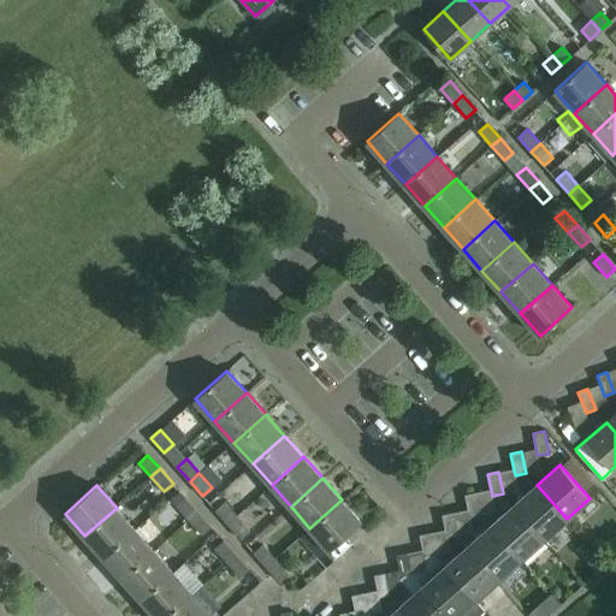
[(514,505),(544,539),(567,519),(537,485),(514,505)]
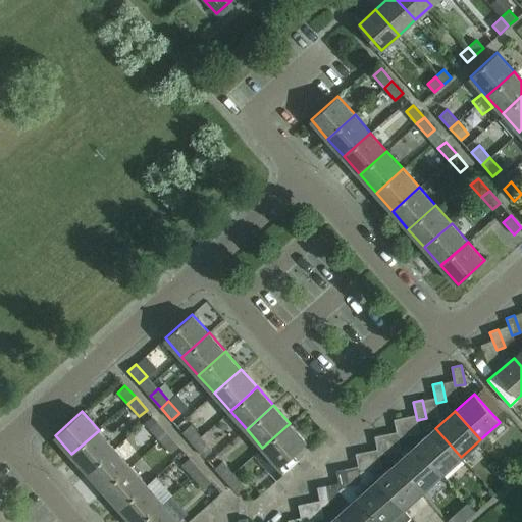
[(403,417),(394,419),(398,437),(407,435),(403,417)]
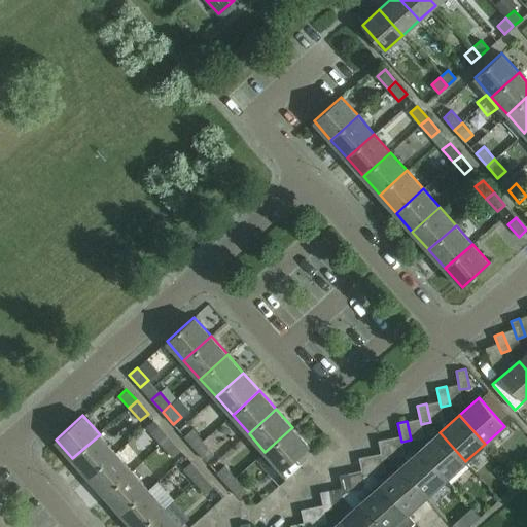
[(159,426),(151,432),(162,445),(169,437),(159,426)]
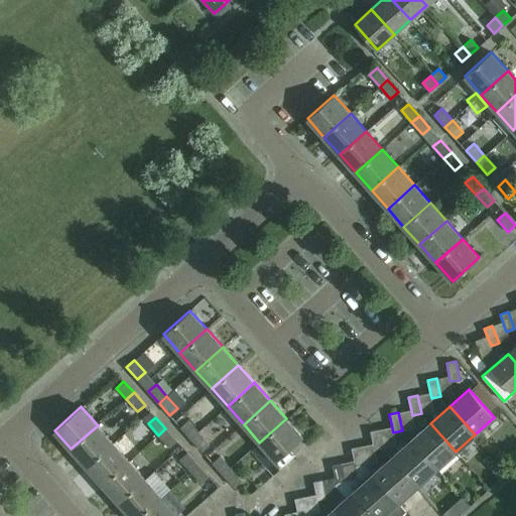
[(302,436),(286,418),(259,442),(276,461),(302,436)]
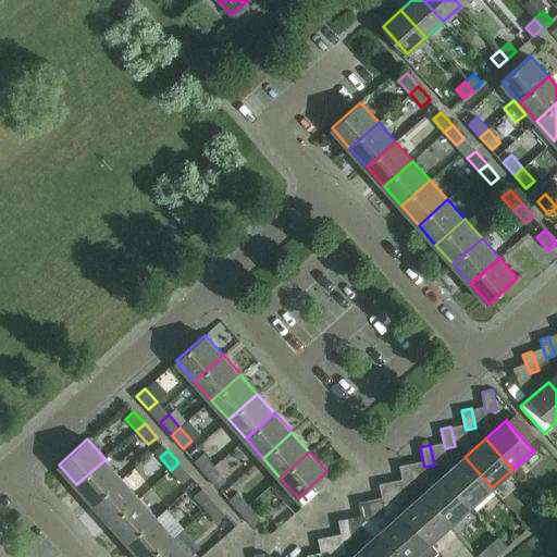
[(539,452),(517,472),(529,485),(551,465),(539,452)]
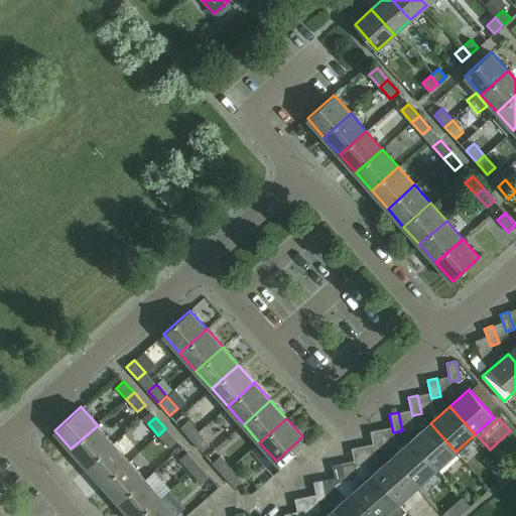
[(187,420),(180,426),(191,438),(199,432),(187,420)]
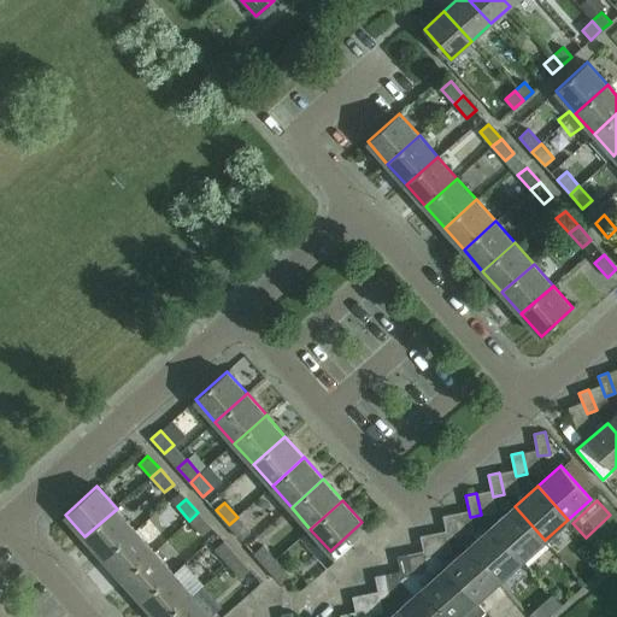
[(492,526),(522,560),(545,540),(515,506),(492,526)]
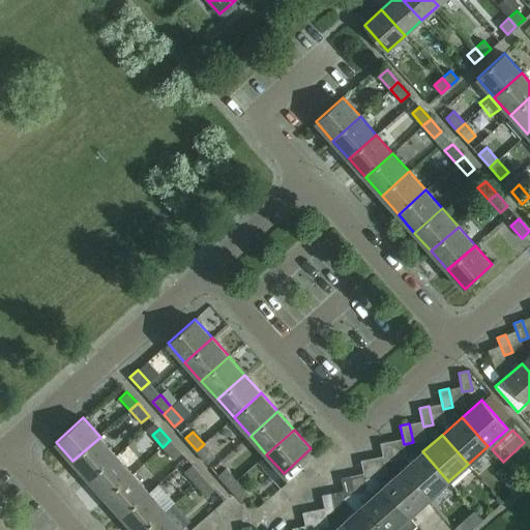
[(100,437),(72,461),(89,479),(117,454),(100,437)]
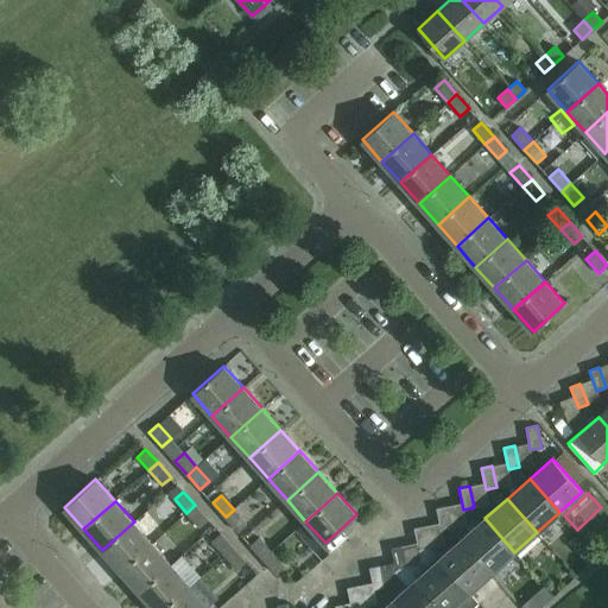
[(200,527),(208,520),(195,505),(187,513),(200,527)]
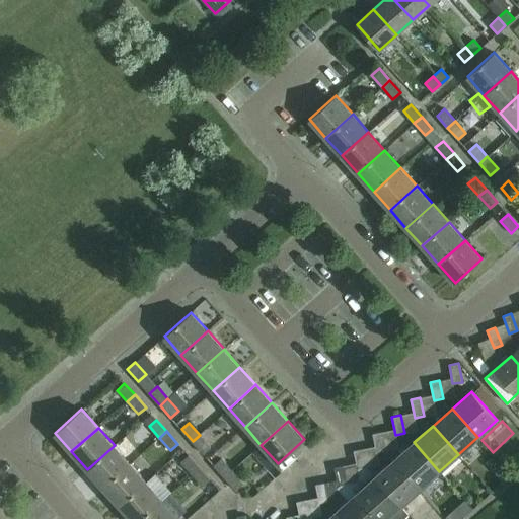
[(382,432),(373,433),(376,451),(385,450),(382,432)]
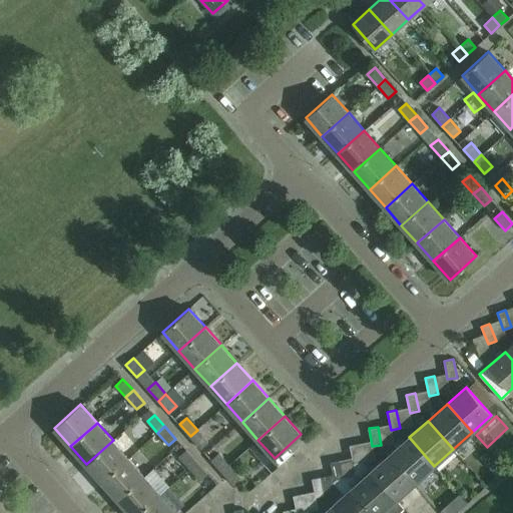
[(200,448),(208,442),(197,430),(190,436),(200,448)]
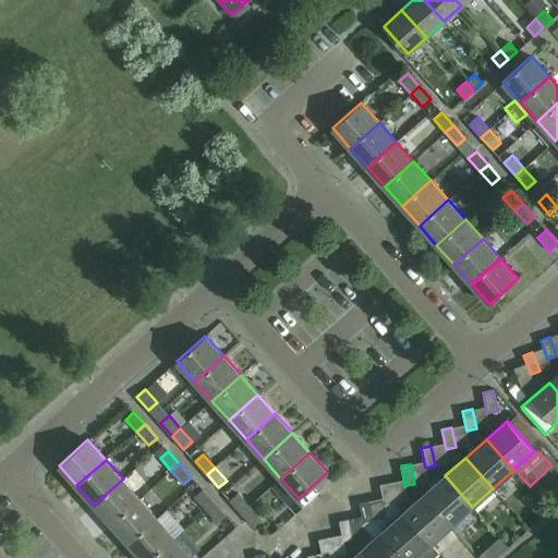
[(424,494),(451,524),(472,507),(445,475),(424,494)]
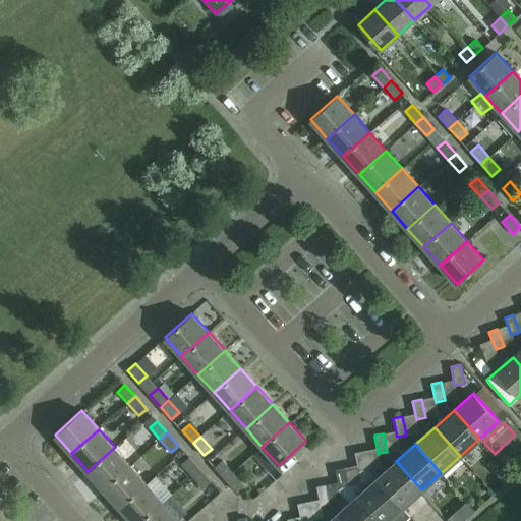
[(115,447),(88,471),(104,489),(130,465),(115,447)]
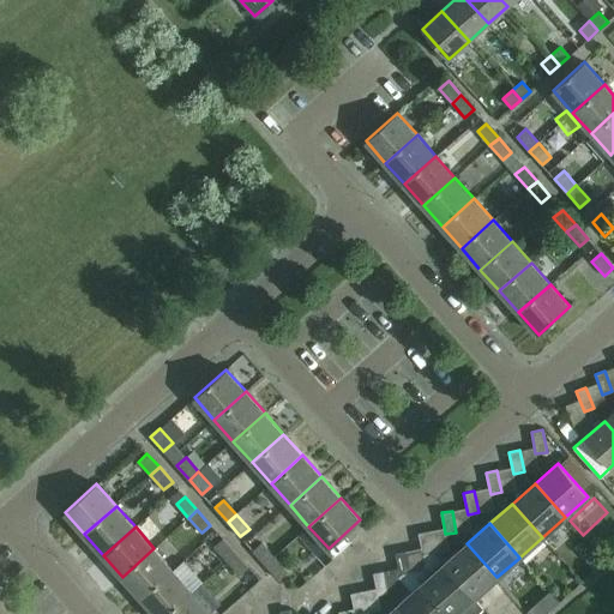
[(429,530),(419,533),(422,554),(433,552),(429,530)]
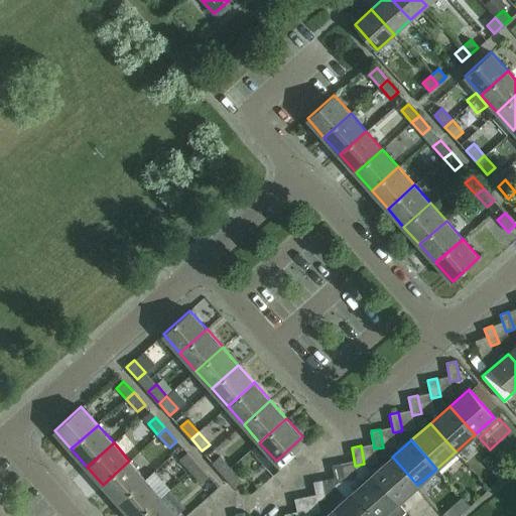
[(179,460),(189,471),(198,465),(187,453),(179,460)]
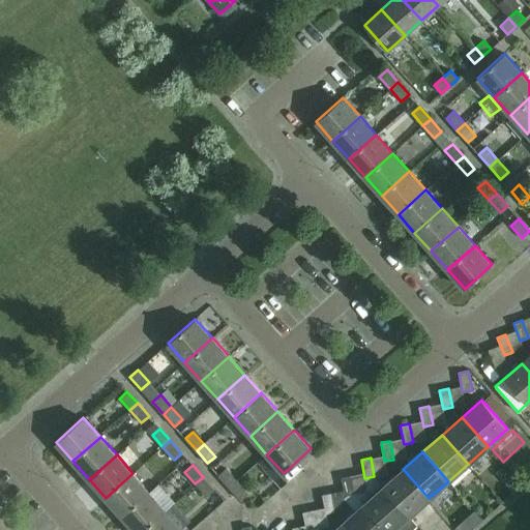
[(229,488),(237,480),(226,468),(218,475),(229,488)]
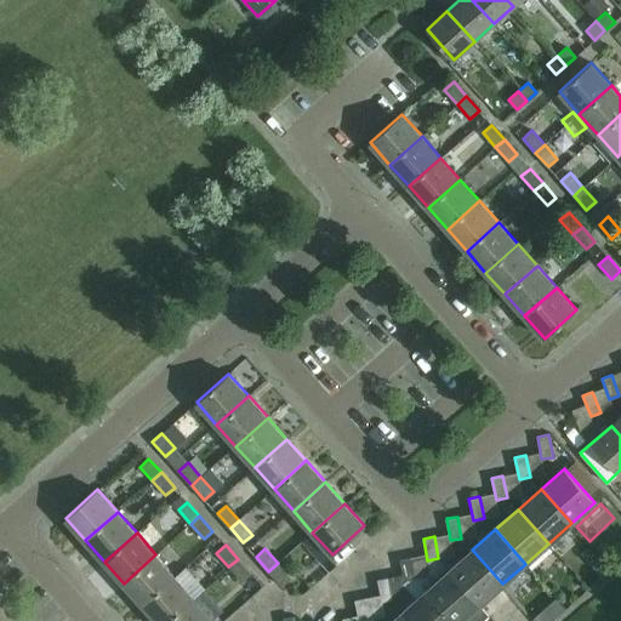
[(449,570),(479,604),(502,584),(472,550),(449,570)]
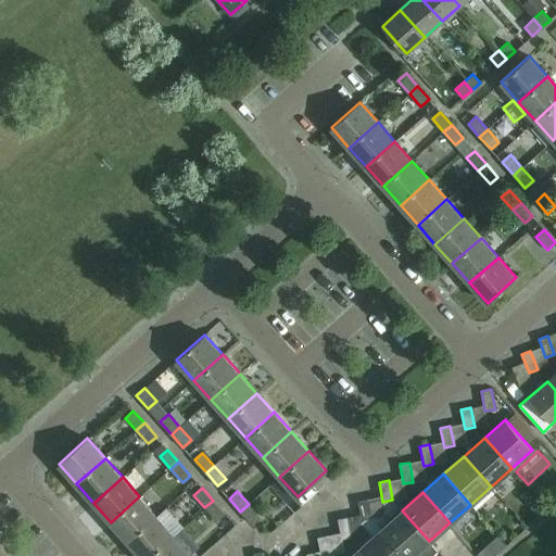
[(128,541),(156,516),(139,496),(111,522),(128,541)]
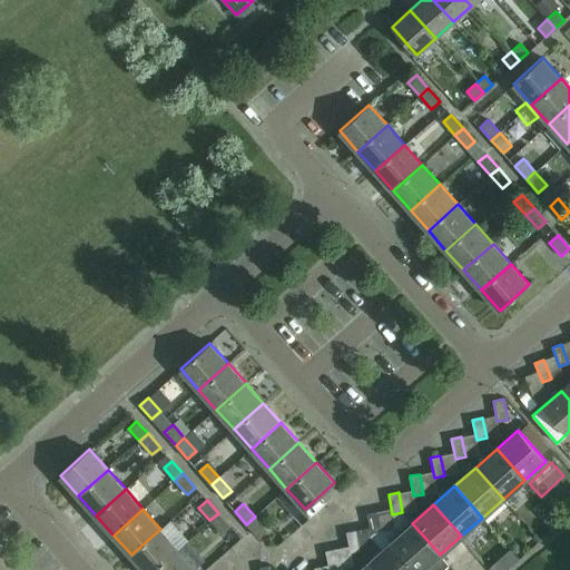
[(377,511),(367,513),(372,533),(382,531),(377,511)]
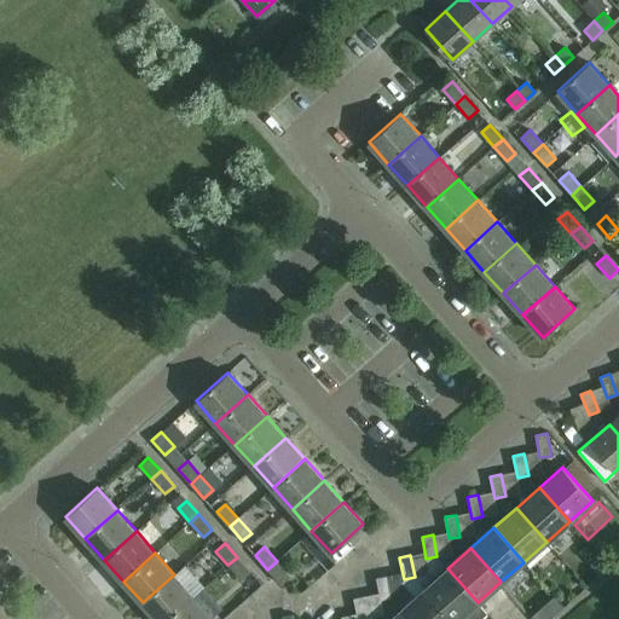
[(237,557),(227,565),(242,580),(250,572),(237,557)]
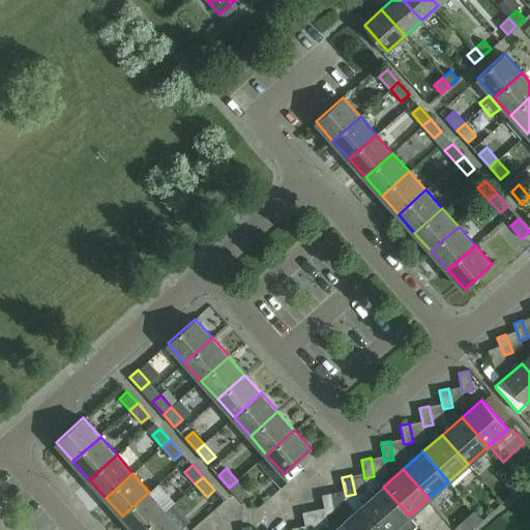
[(240,500),(248,493),(237,480),(229,488),(240,500)]
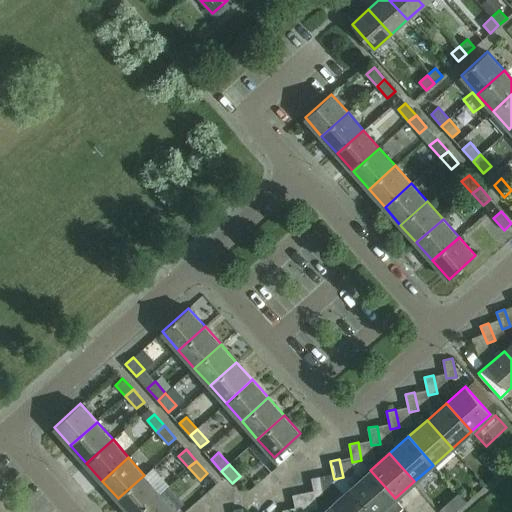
[(351,487),(373,511),(396,511),(403,506),(395,498),(370,470),(351,487)]
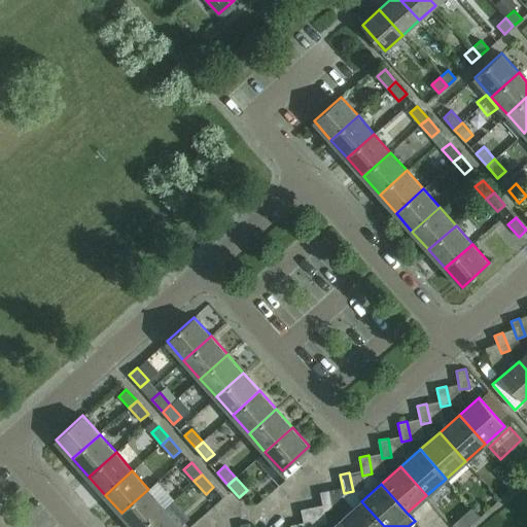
[(133,526),(142,526),(165,506),(148,489),(121,513),(133,526)]
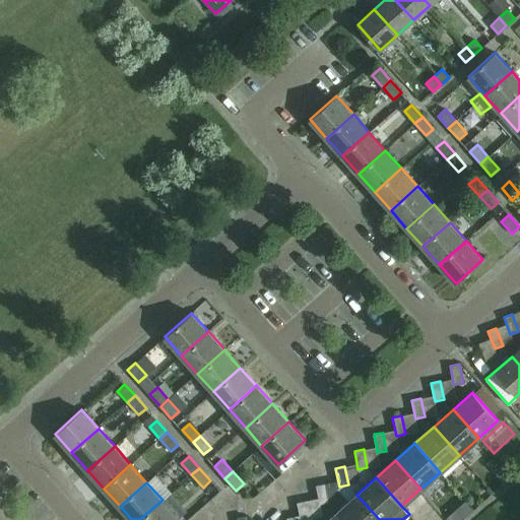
[(325,483),(316,485),(320,504),(329,502),(325,483)]
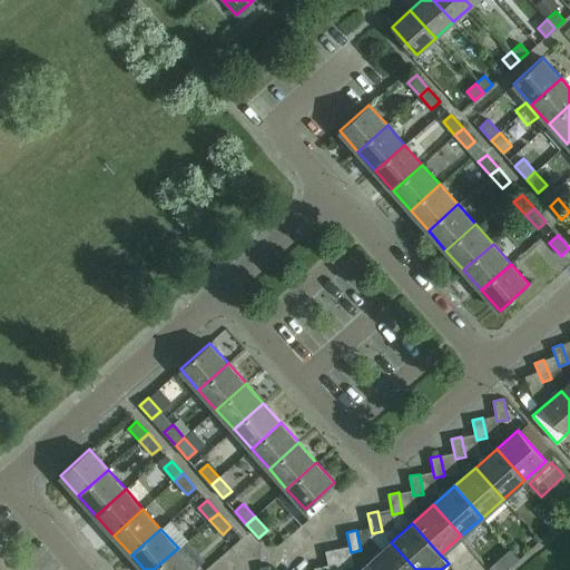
[(370,560),(379,569),(415,569),(391,542),(370,560)]
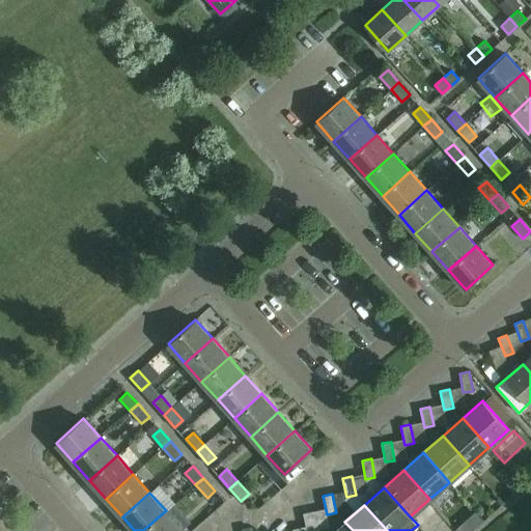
[(182,530),(184,530),(166,510),(143,530),(182,530)]
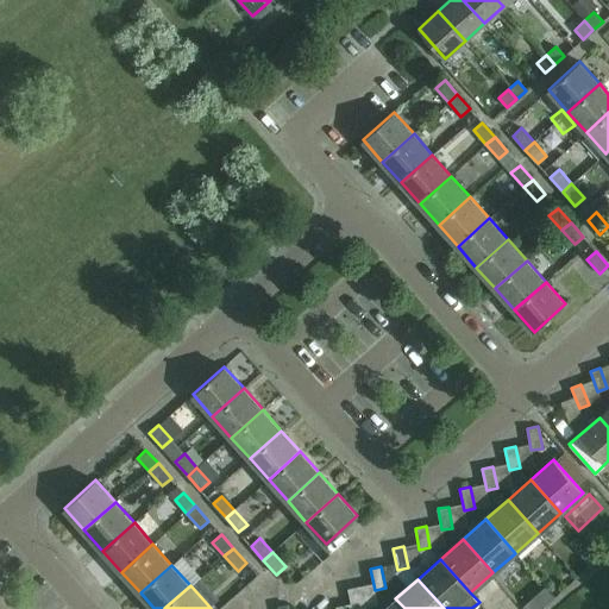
[(347,588),(352,608),(355,608),(363,608),(358,585),(347,588)]
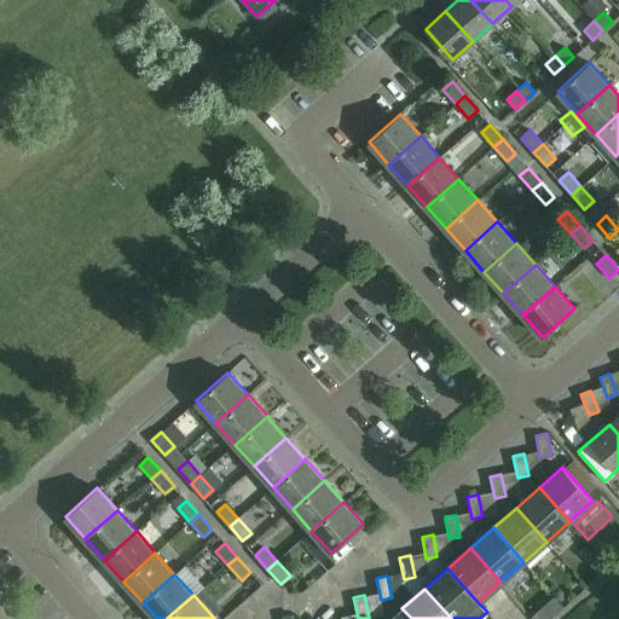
[(389,618),(411,618),(401,608),(389,618)]
